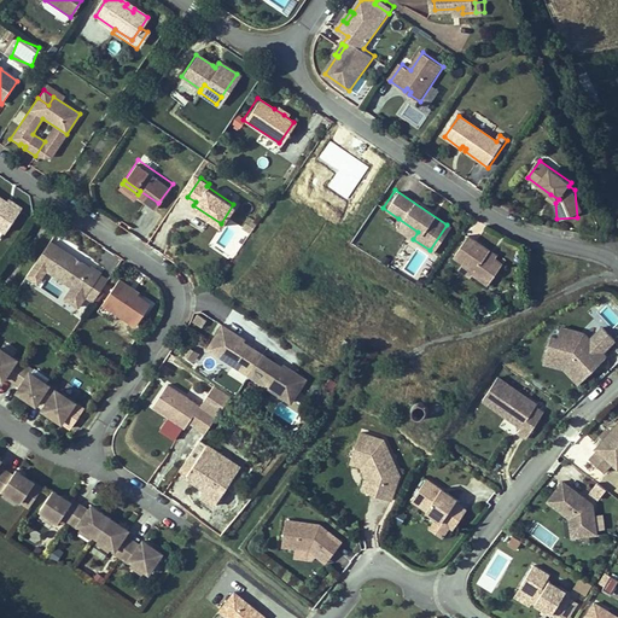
[(0,238),(22,205),(10,197),(9,199),(0,193),(0,238)]
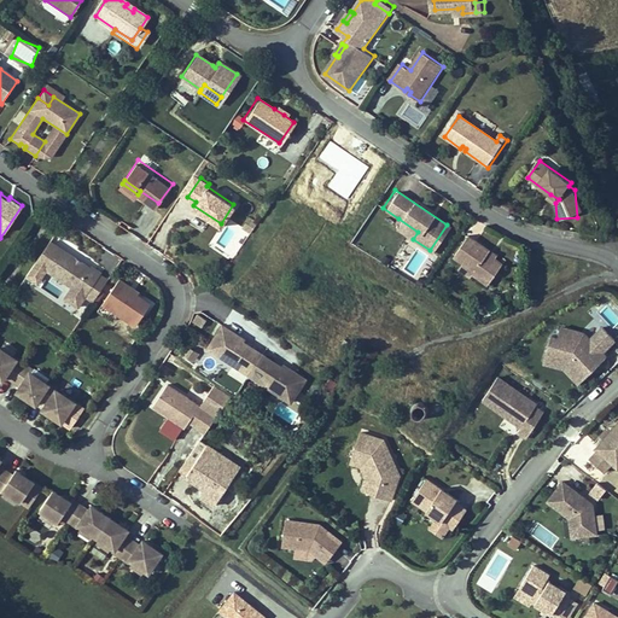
[(398,219),(394,226),(413,239),(418,232),(398,219)]
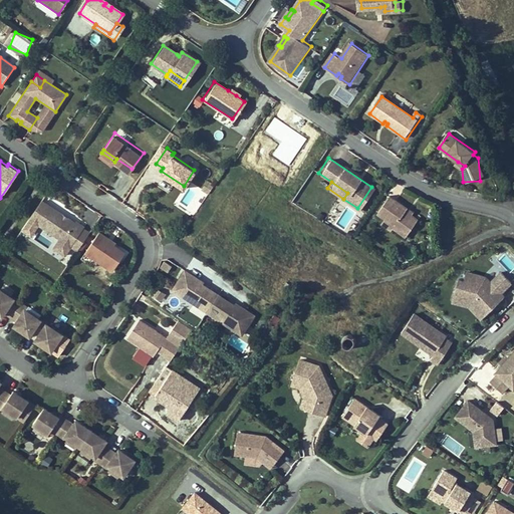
[(391,224),(390,226),(403,235),(415,217),(409,212),(403,208),(404,206),(386,194),(373,212),(381,217),(391,224)]
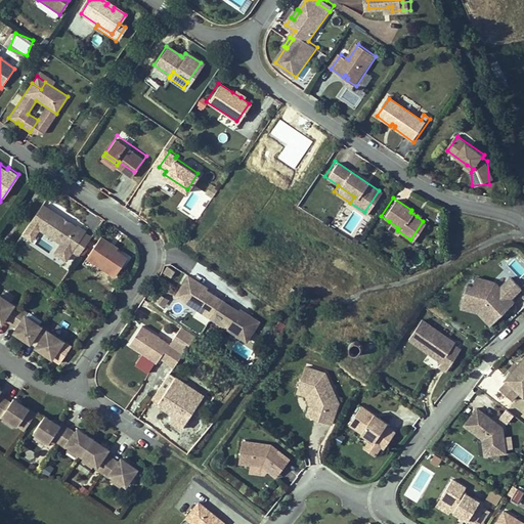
[(77,226),(43,203),(23,232),(33,239),(40,228),(60,243),(54,251),(69,261),(74,253),(78,255),(91,235),(86,231),(87,230),(78,224),(77,226)]
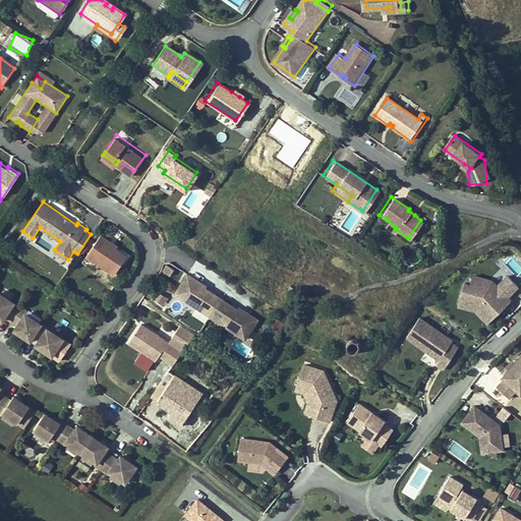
[(387,220),(383,224),(393,231),(395,229),(396,227),(387,220)]
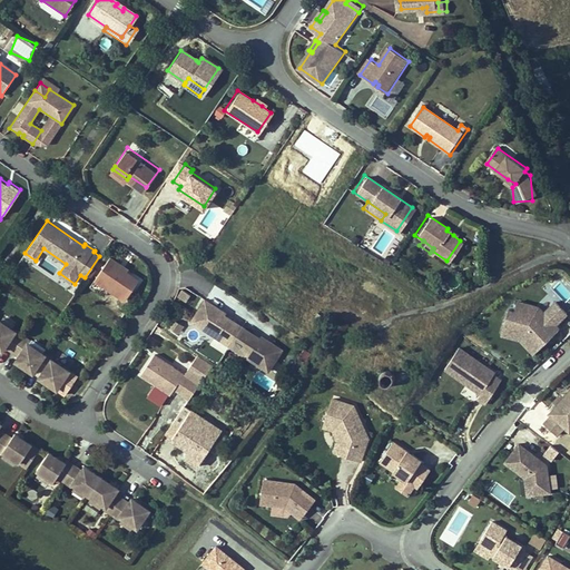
[(109,287),(126,298),(139,279),(127,271),(117,264),(119,261),(111,256),(96,277),(109,287)]
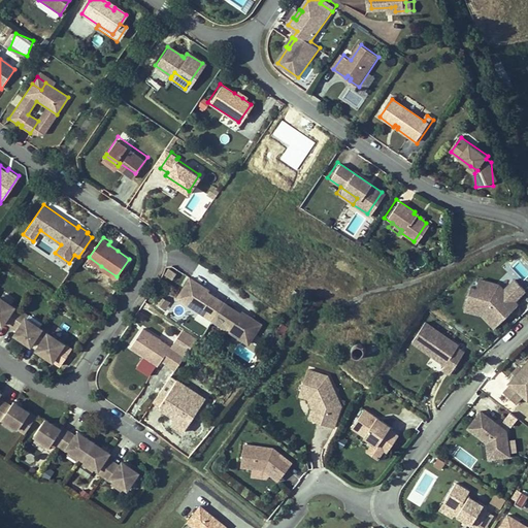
[(120,249),(110,241),(108,244),(118,251),(120,249)]
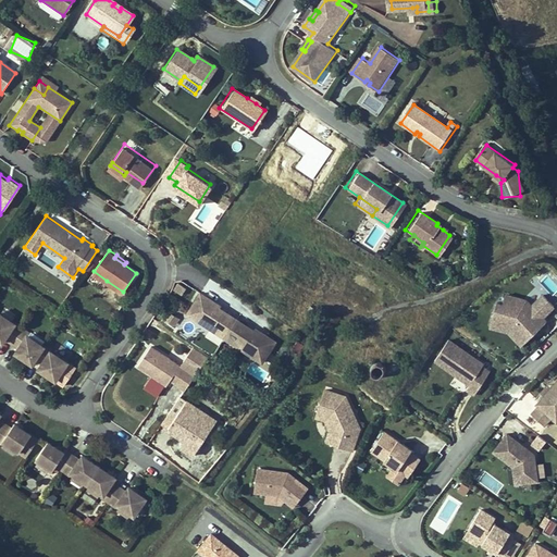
[(107,281),(94,271),(89,277),(102,287),(107,281)]
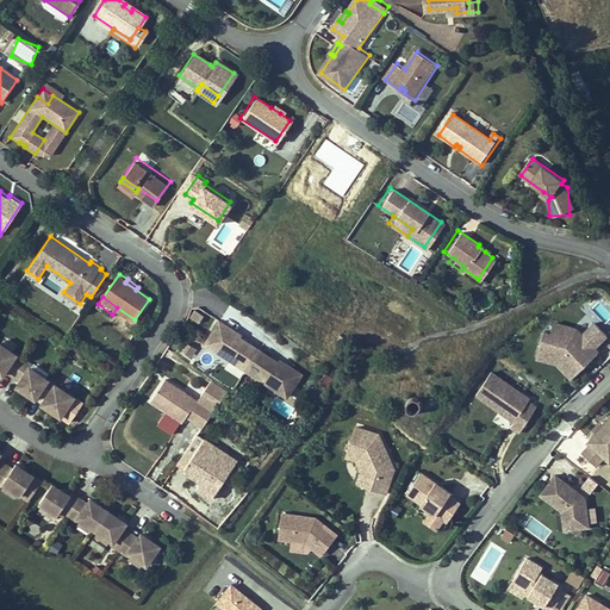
[(388,307),(412,323),(417,316),(393,300),(388,307)]
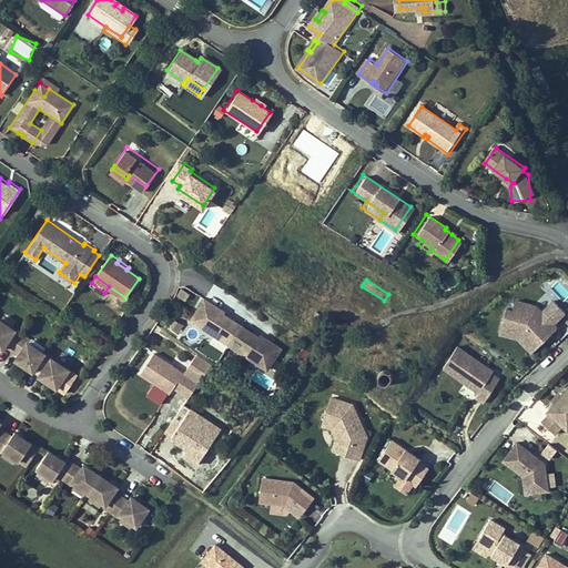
[(241,326),(224,314),(217,310),(220,307),(205,297),(191,318),(214,334),(217,330),(232,340),(241,326)]
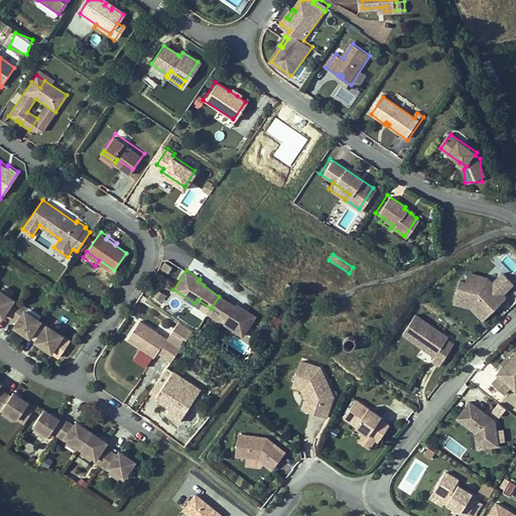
[(502,296),(498,293),(510,282),(500,272),(489,282),(484,277),(481,276),(465,271),(462,281),(457,280),(452,297),(450,300),(468,304),(481,317),(483,315),(499,300),(502,296)]
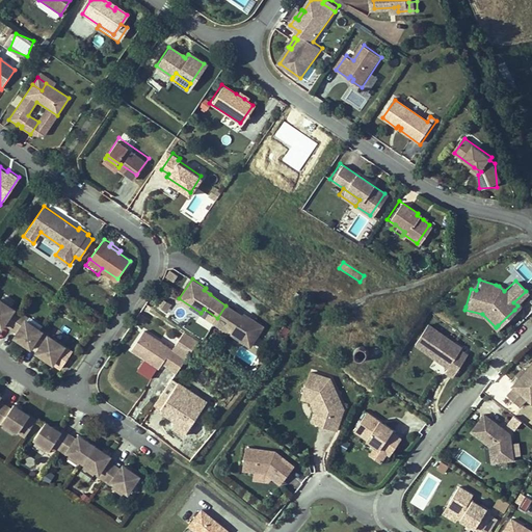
[(11,333),(20,318),(0,306),(0,330),(2,331),(4,328),(11,333)]
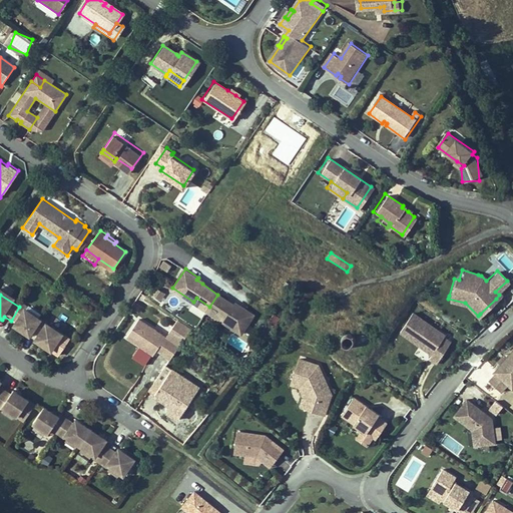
[(233,306),(217,295),(209,307),(221,316),(219,320),(239,334),(252,316),(240,307),(238,309),(233,306)]
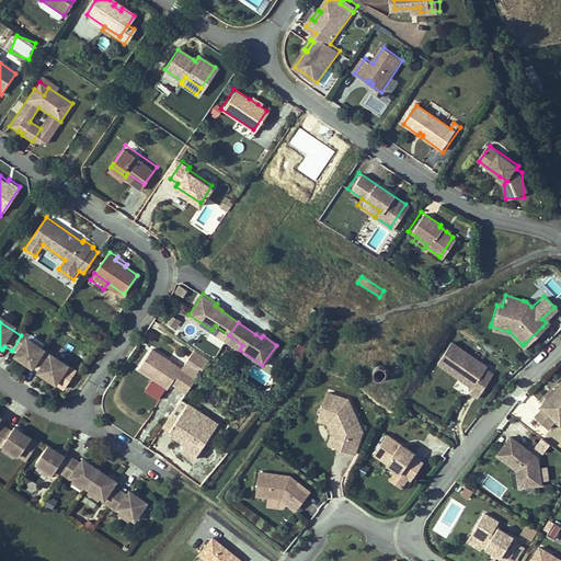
[(229,335),(215,325),(212,330),(226,340),(229,335)]
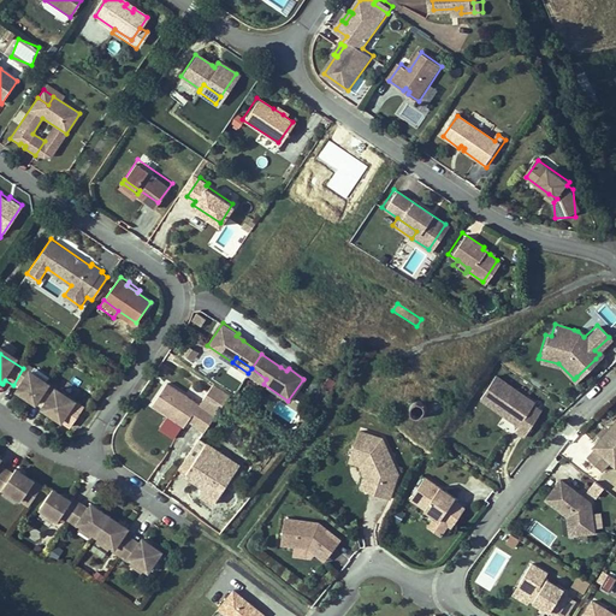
[(48,386),(29,375),(31,373),(23,368),(13,385),(21,390),(17,395),(36,407),(40,402),(48,386)]
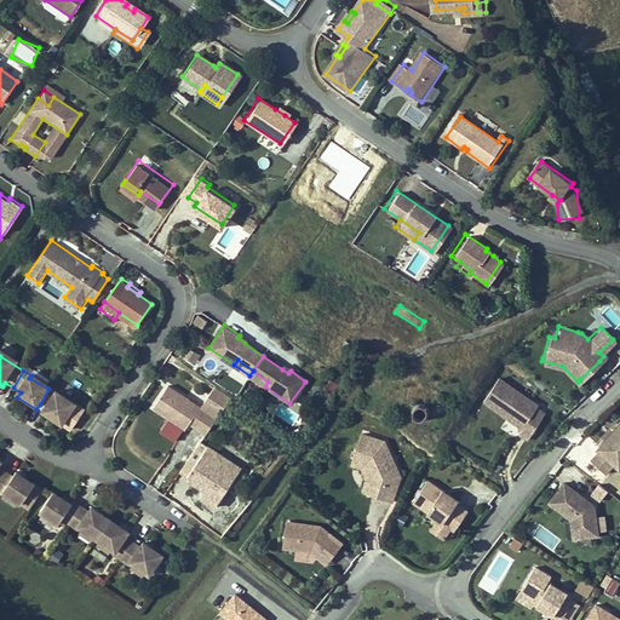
[(268,382),(253,371),(250,375),(265,386),(268,382)]
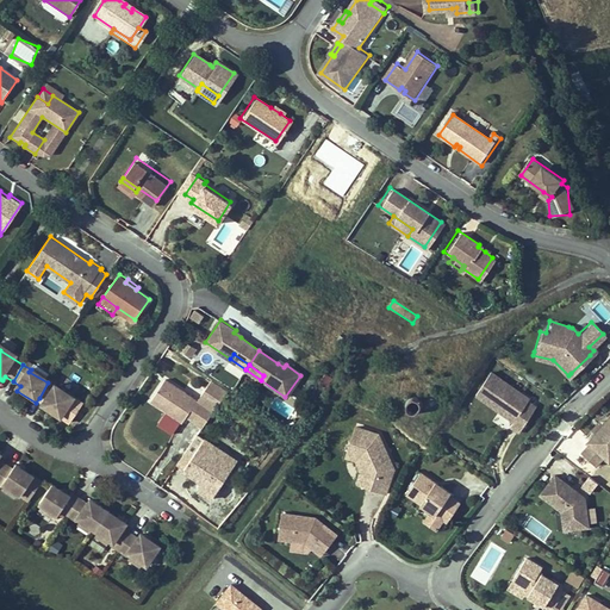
[(537,405),(529,400),(530,397),(490,373),(477,397),(516,421),(512,425),(522,431),(537,405)]
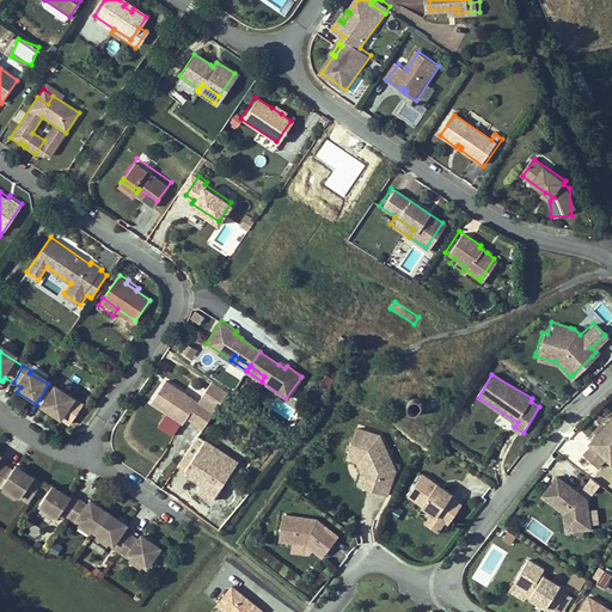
[(68,410),(77,398),(49,383),(48,384),(40,399),(47,404),(44,409),(62,421),(67,412),(68,410)]
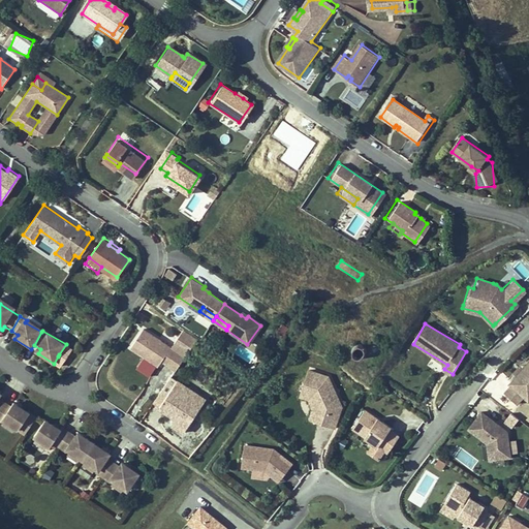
[(179,355),(146,331),(132,349),(159,369),(162,364),(168,368),(179,355)]
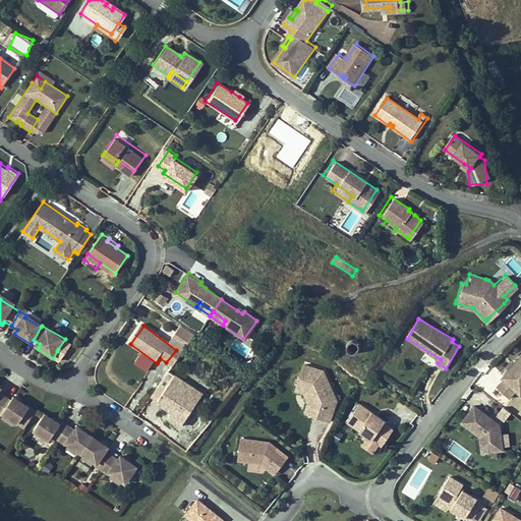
[(356,339),(354,338),(352,338),(351,339),(349,340),(348,342),(348,344),(348,346),(349,347),(350,349),(351,350),(353,350),(355,350),(357,350),(358,349),(359,347),(360,346),(360,344),(360,342),(359,341),(358,339),(356,339)]
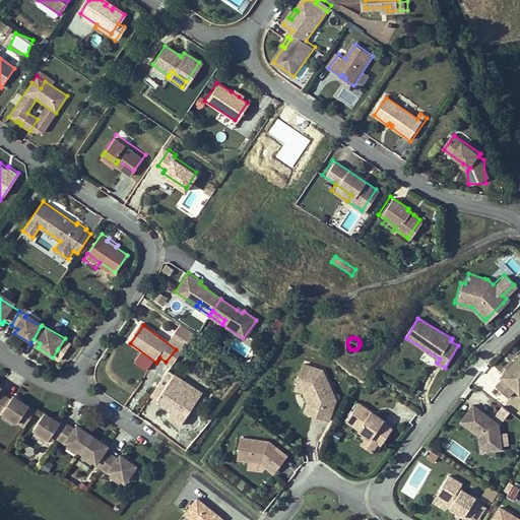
[(519,354),(515,361),(508,369),(501,376),(503,378),(496,385),(509,396),(515,389),(519,393),(519,392),(519,354)]
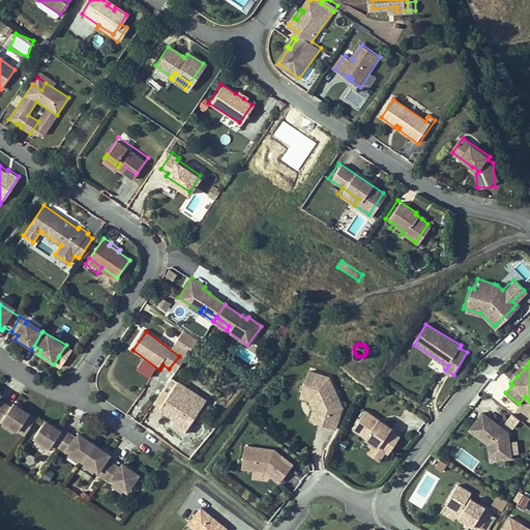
[(514,373),(518,376),(525,367),(522,365),(514,373)]
